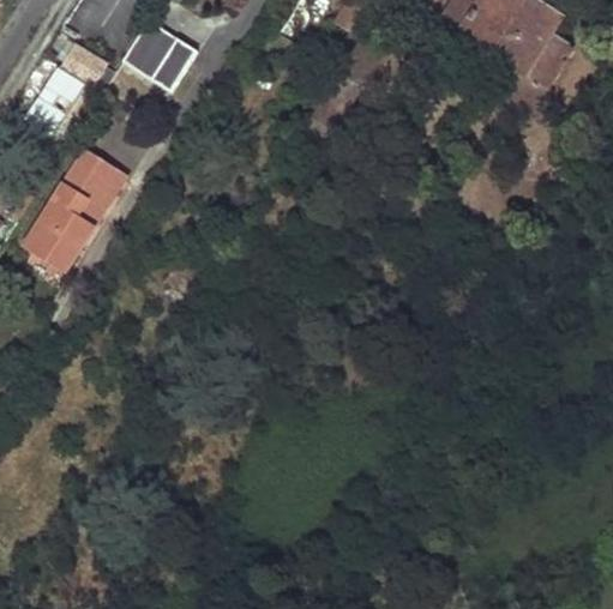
[(347,0),(336,18),(361,34),(380,0),(347,0)]
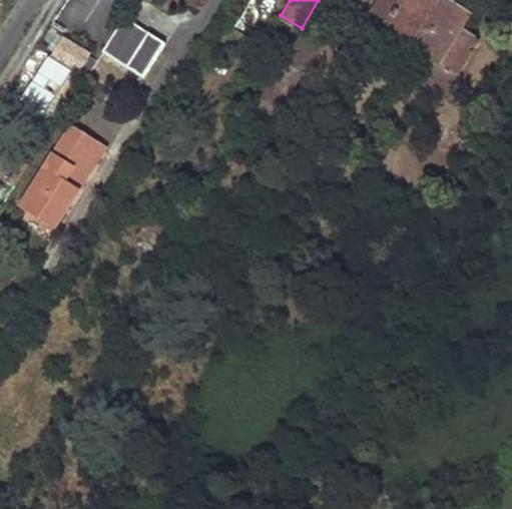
[(382,0),(372,16),(435,57),(421,79),(443,93),(476,38),(459,27),(467,15),(443,0),(382,0)]
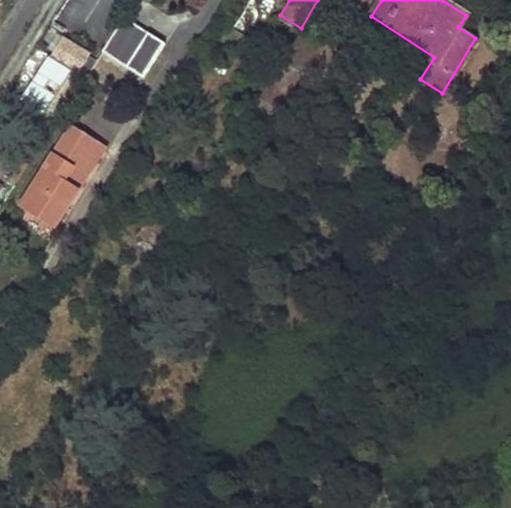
[(163,39),(123,14),(101,49),(141,74),(163,39)]
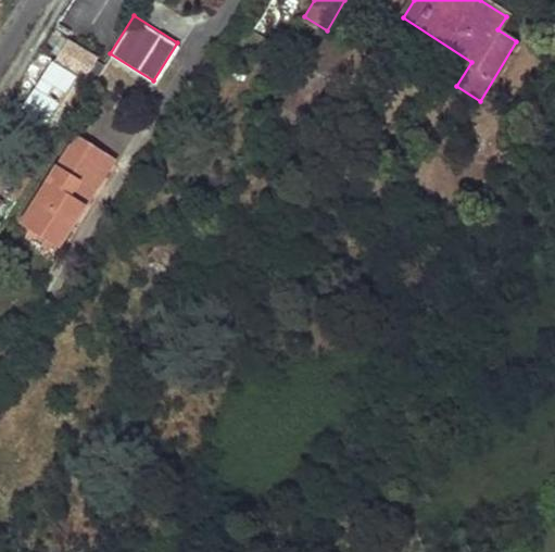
[(51,28),(39,47),(68,65),(80,46),(51,28)]
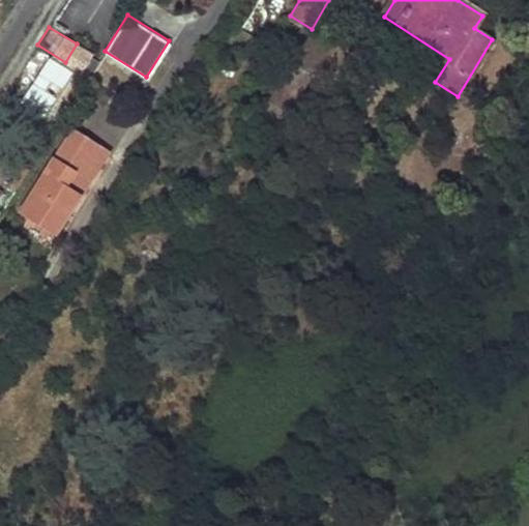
[(277,127),(328,49),(309,37),(259,115),(277,127)]
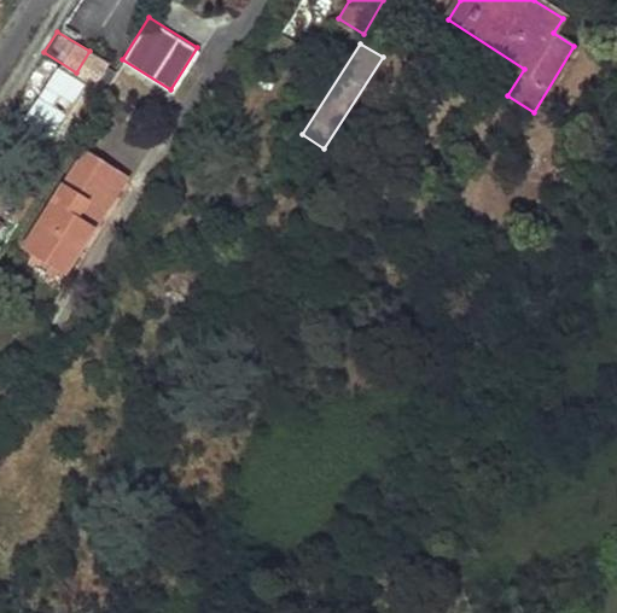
[(140,117),(133,128),(150,138),(156,127),(140,117)]
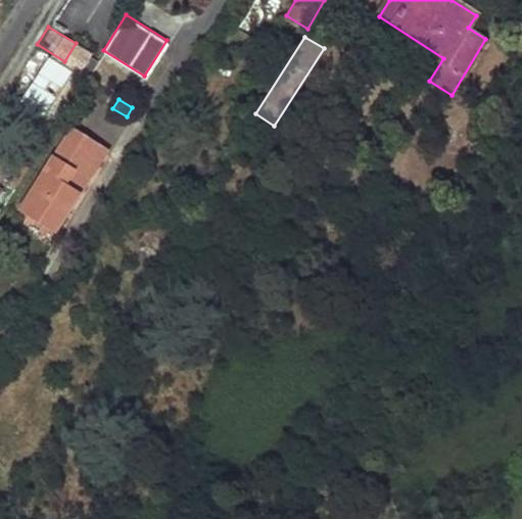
[(73,126),(21,208),(56,230),(107,148),(73,126)]
